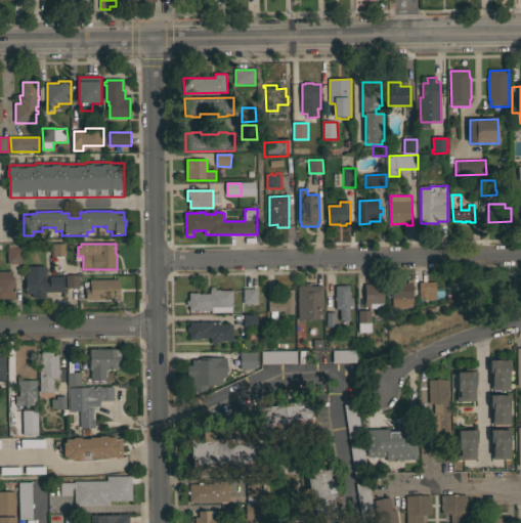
[(23,265),(8,264),(8,249),(10,249),(10,245),(20,246),(20,249),(23,249),(23,265)]
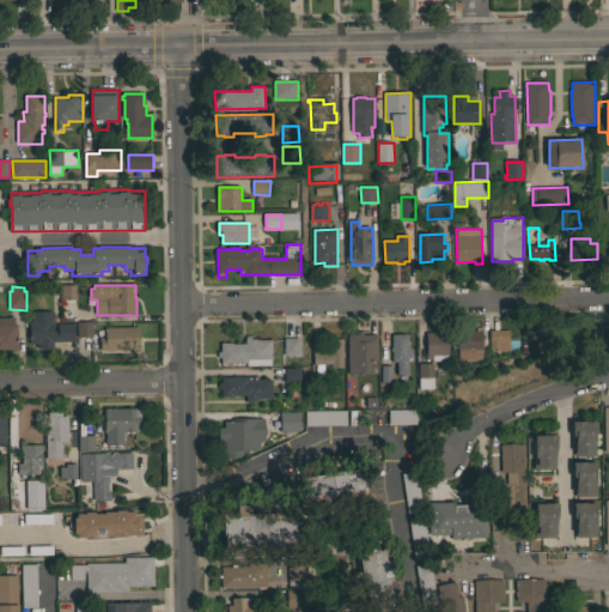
[(78,286),(78,301),(62,301),(62,286),(78,286)]
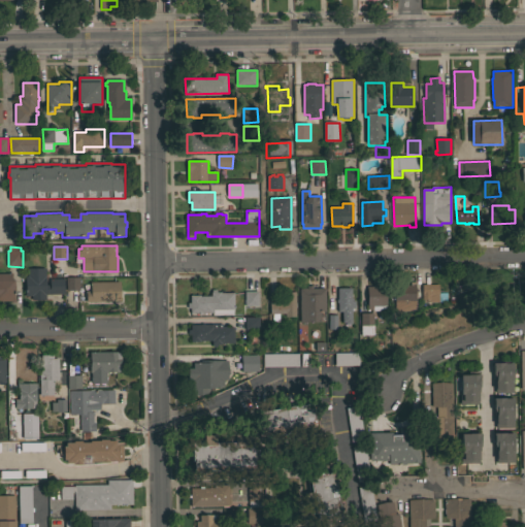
[(65,280),(66,294),(47,295),(47,300),(33,300),(33,296),(27,297),(27,269),(47,269),(47,286),(51,286),(51,280),(65,280)]
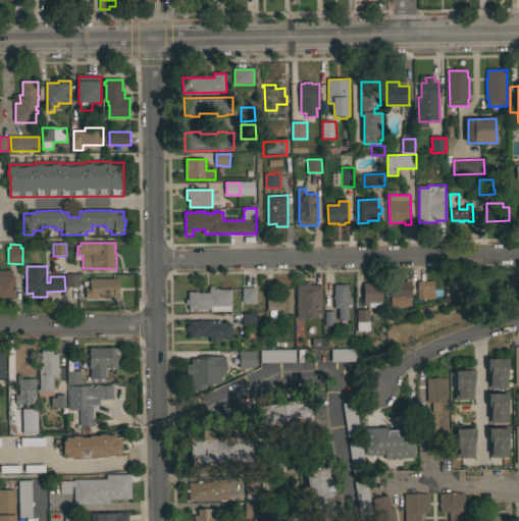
[(0,271),(13,271),(13,277),(16,277),(16,298),(0,298),(0,271)]
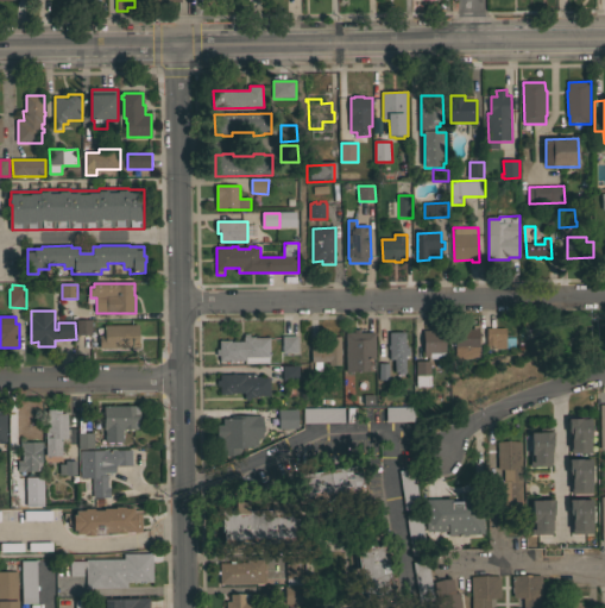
[(93,336),(79,334),(79,320),(93,321),(93,336)]
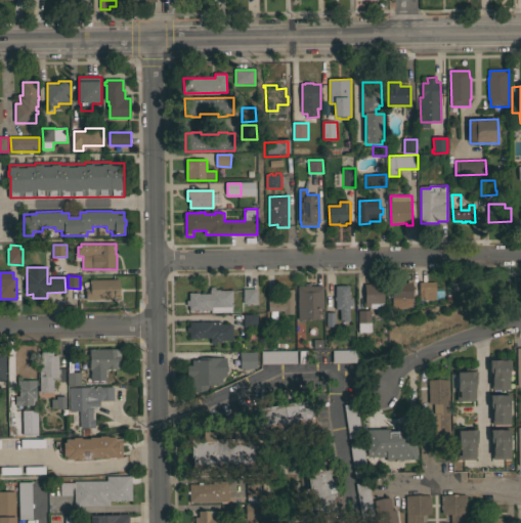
[(120,280),(120,300),(88,300),(87,289),(91,289),(91,280),(120,280)]
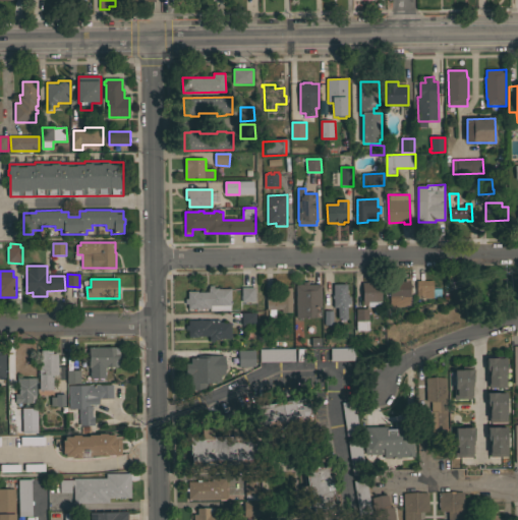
[(411,305),(392,310),(391,282),(408,282),(407,280),(411,280),(411,297),(411,305)]
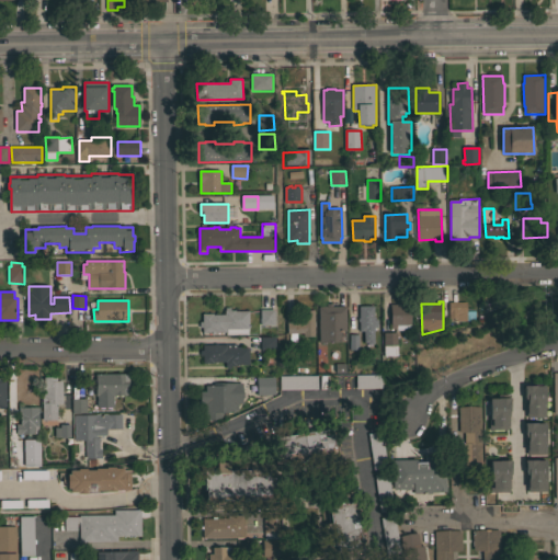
[(467,303),(468,321),(460,321),(460,319),(451,319),(451,303),(467,303)]
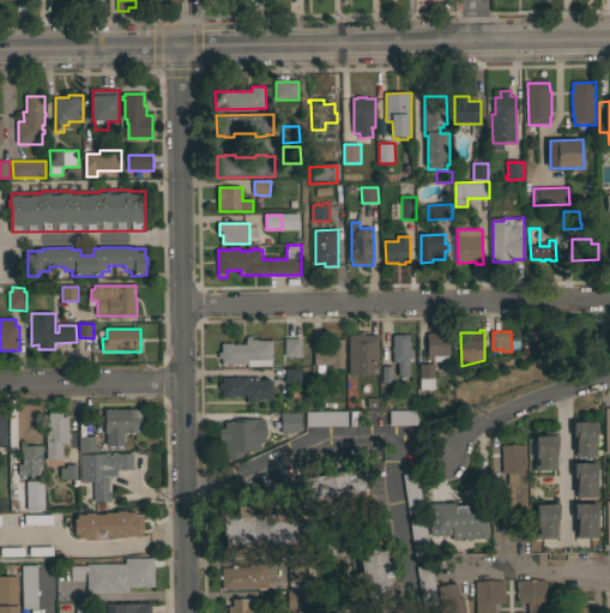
[(380,362),(379,362),(379,374),(350,374),(350,336),(358,336),(358,332),(364,332),(364,336),(380,336),(380,362)]
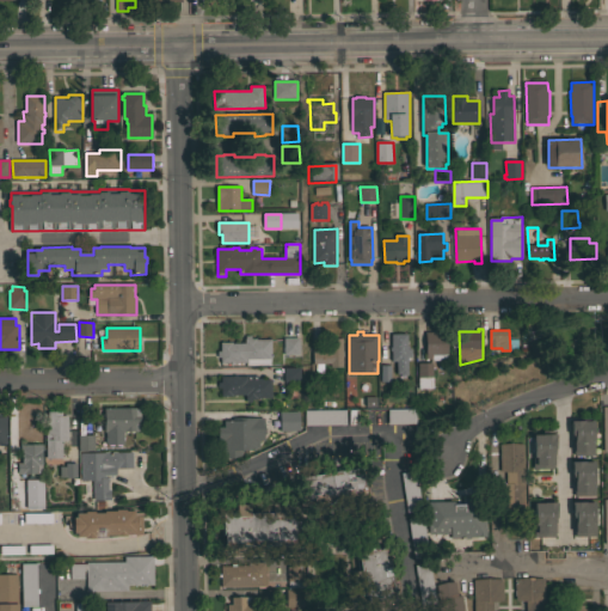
[(448,333),(449,361),(434,361),(434,360),(428,360),(428,333),(448,333)]
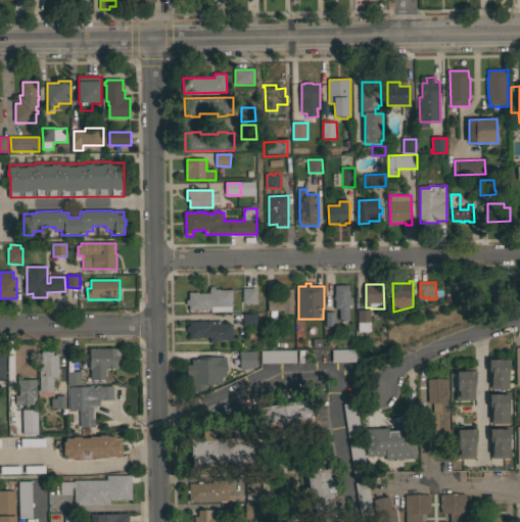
[(349,298),(353,298),(353,305),(349,305),(349,321),(344,321),(344,320),(341,320),(340,310),(336,310),(336,300),(334,300),(334,297),(336,297),(336,286),(349,285),(349,298)]
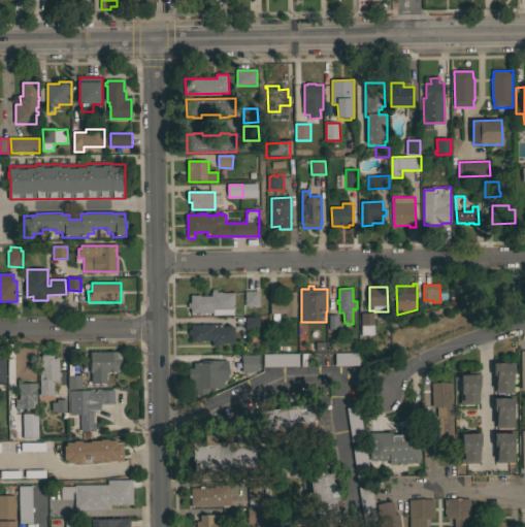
[(235,309),(235,316),(215,316),(215,314),(192,314),(192,309),(189,309),(189,303),(192,303),(192,296),(201,296),(201,297),(212,297),(212,293),(214,293),(214,290),(218,290),(218,292),(222,292),(222,293),(235,293),(235,309)]
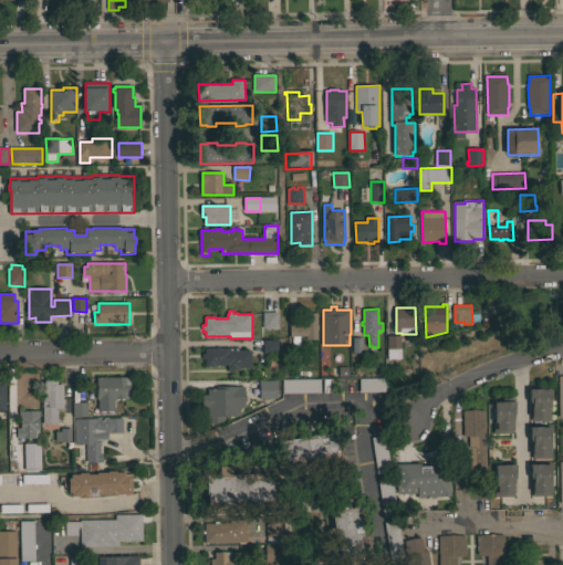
[(279,328),(264,328),(264,313),(279,313),(279,328)]
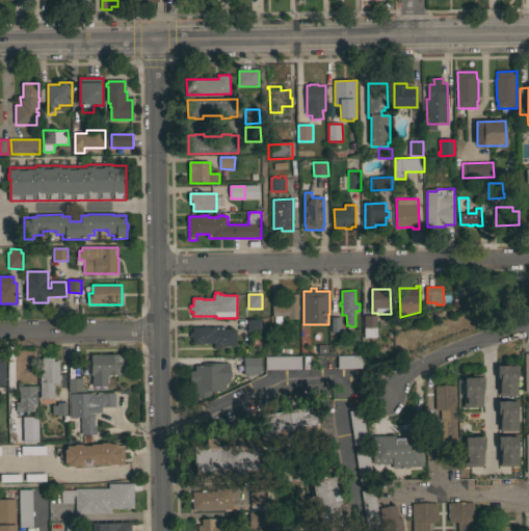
[(299,319),(289,319),(289,317),(283,317),(283,325),(272,325),(272,317),(273,317),(273,303),(289,303),(288,294),(299,294),(299,319)]
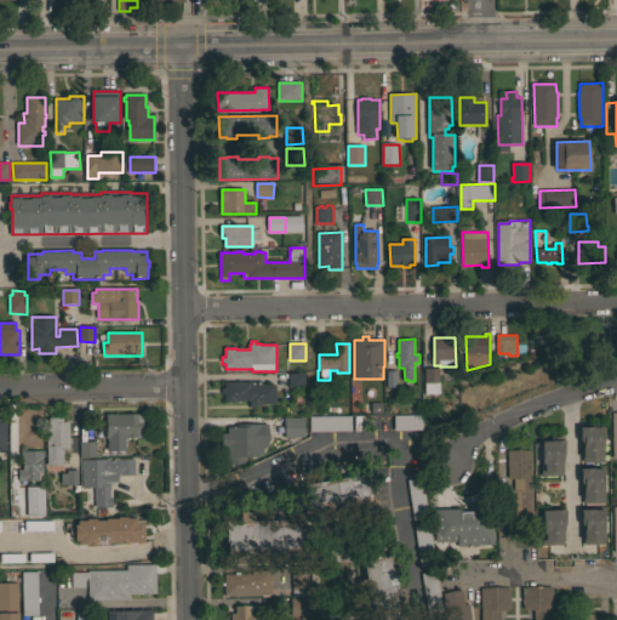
[(441,394),(427,396),(426,369),(440,369),(441,394)]
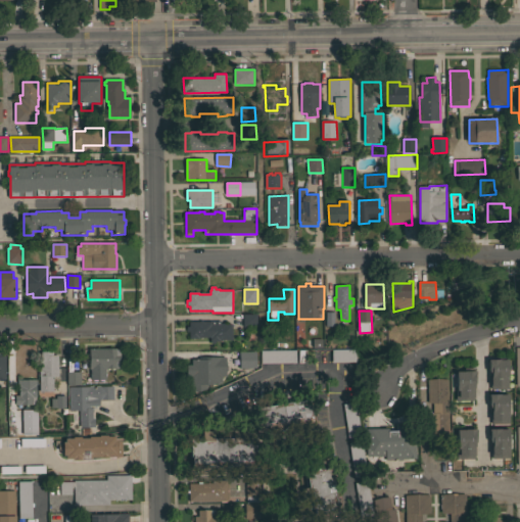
[(324,328),(333,328),(333,314),(324,314),(324,328)]
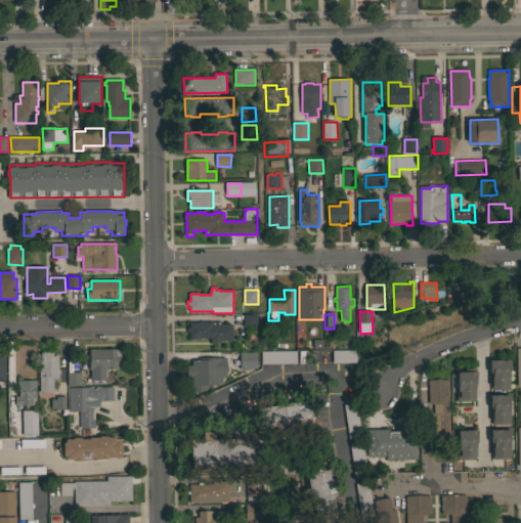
[(258,315),(259,328),(245,328),(245,315),(258,315)]
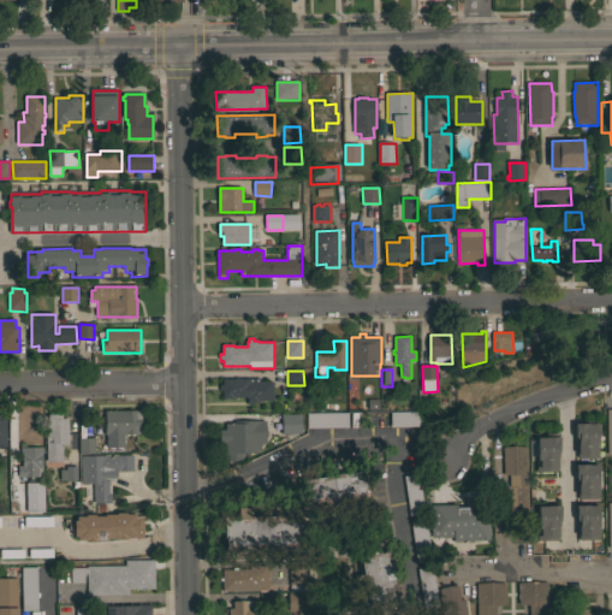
[(274,401),(260,401),(260,402),(255,403),(255,406),(249,406),(249,398),(236,398),(236,400),(225,400),(225,391),(221,391),(221,385),(224,385),(224,379),(261,379),(262,383),(274,382),(274,401)]
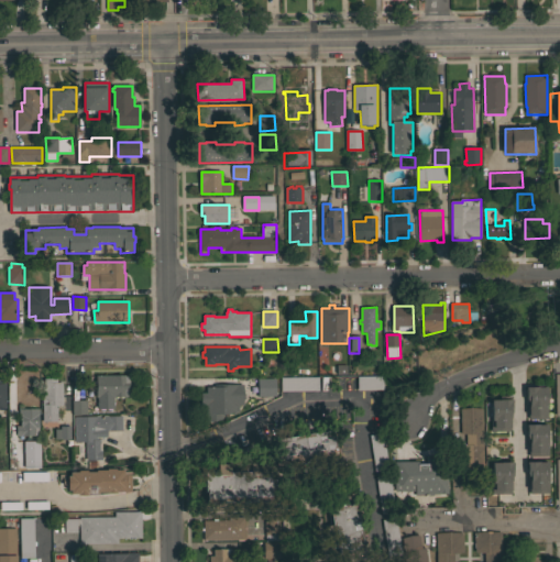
[(131,376),(131,397),(116,397),(116,409),(99,409),(99,398),(98,398),(97,376),(131,376)]
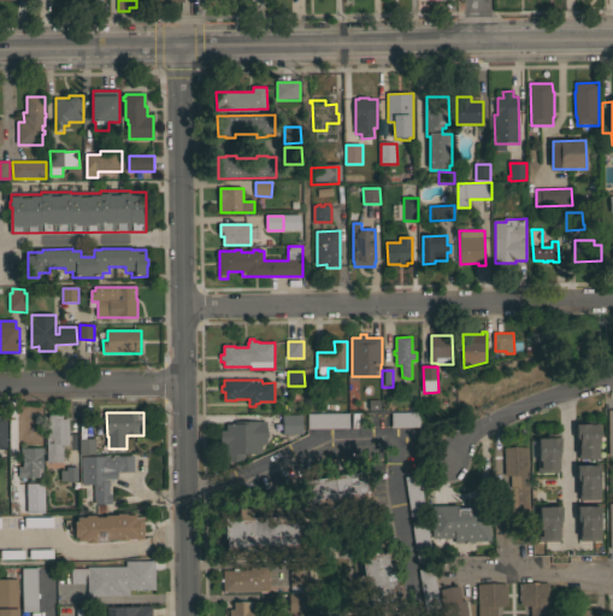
[(420,412),(422,428),(393,428),(393,414),(420,412)]
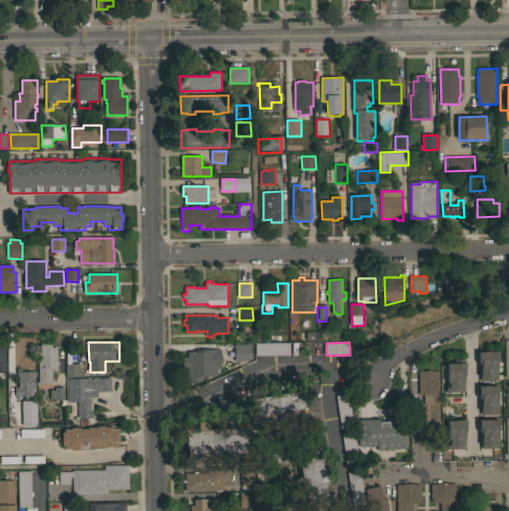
[(291,343),(291,356),(257,356),(256,344),(291,343)]
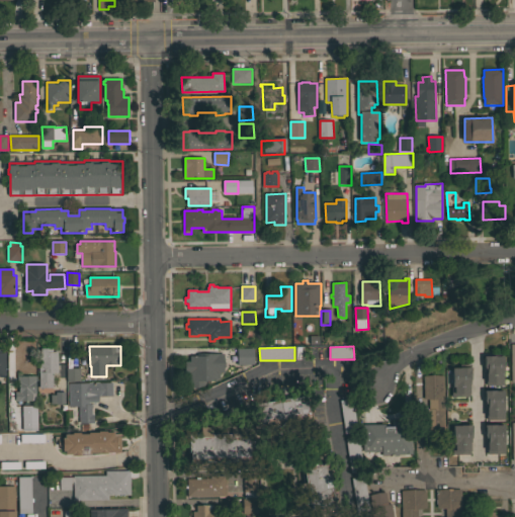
[(59,372),(54,373),(54,389),(40,389),(40,367),(41,367),(41,349),(54,349),(54,352),(59,352),(59,372)]
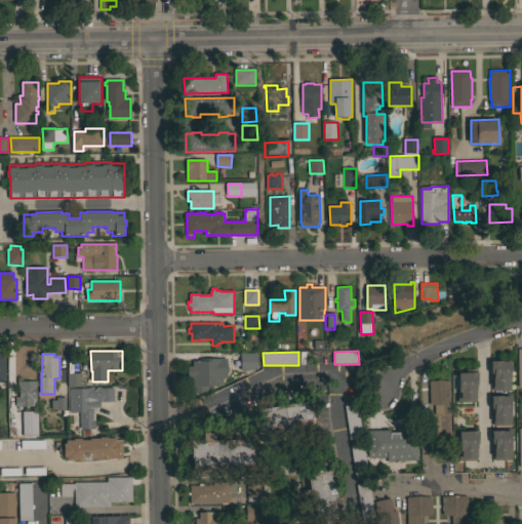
[(258,354),(258,370),(242,370),(241,354),(258,354)]
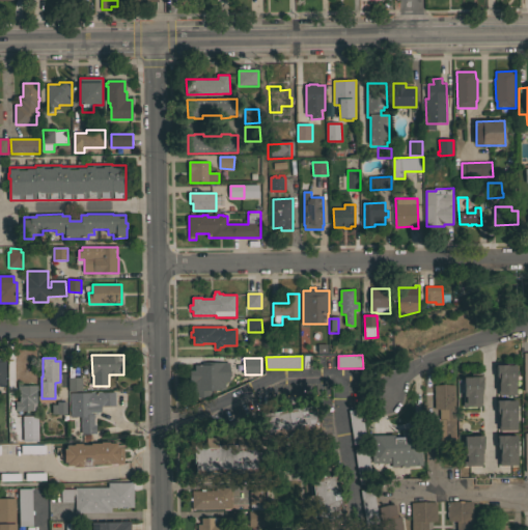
[(230,363),(230,382),(226,382),(226,388),(220,391),(211,391),(211,395),(201,398),(196,398),(196,383),(191,382),(191,371),(195,371),(196,365),(203,365),(203,363),(230,363)]
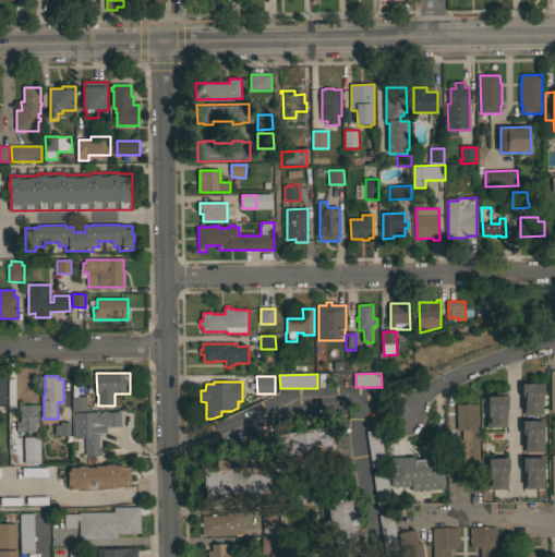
[(526,415),(525,403),(523,403),(522,384),(534,384),(534,385),(543,385),(543,403),(544,402),(544,415),(526,415)]
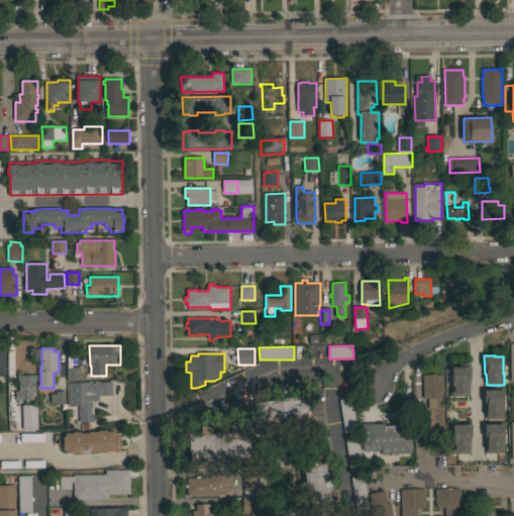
[(81,368),(81,381),(68,381),(68,369),(81,368)]
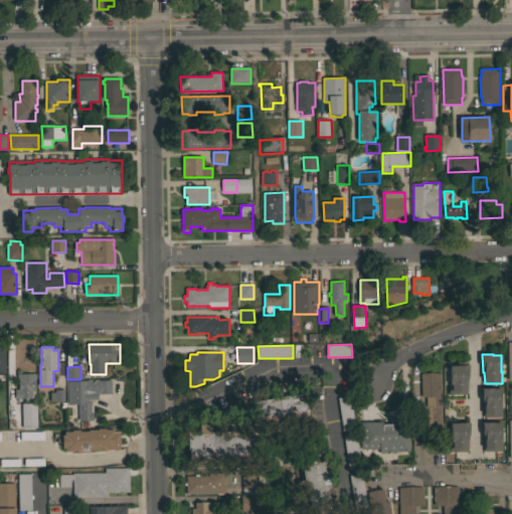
[(450,383),(451,384),(450,366),(458,366),(469,366),(469,383),(467,384),(468,395),(450,395),(450,383)]
